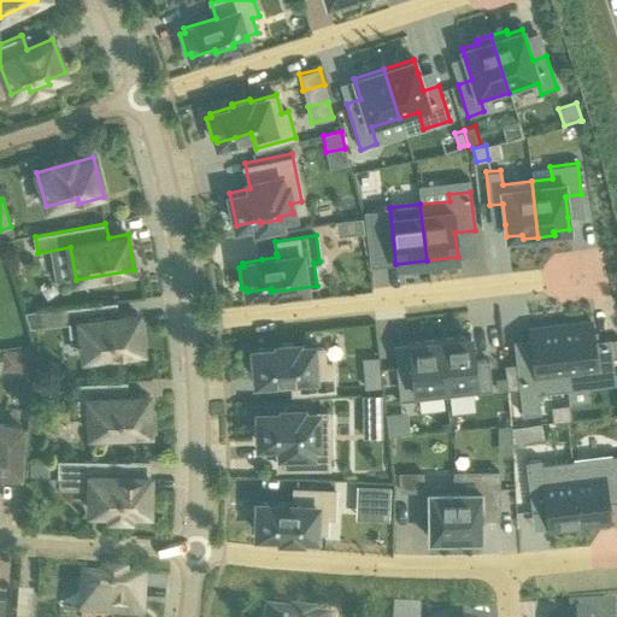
[(30,329),(70,325),(71,336),(82,335),(84,357),(144,350),(139,315),(119,317),(118,301),(24,312),(30,329)]
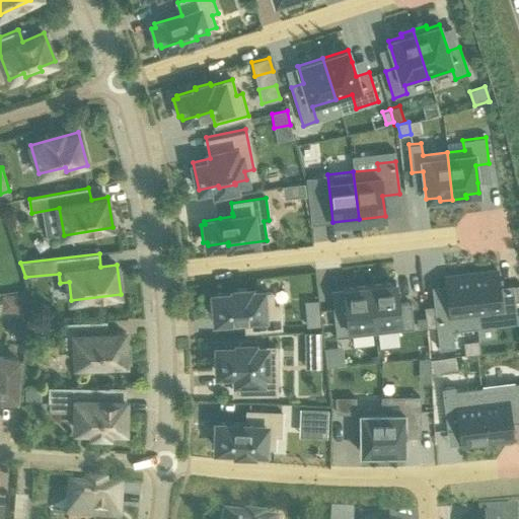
[(497,271),(470,274),(477,327),(495,325),(517,323),(515,302),(518,301),(518,286),(513,287),(513,285),(499,286),(497,271)]
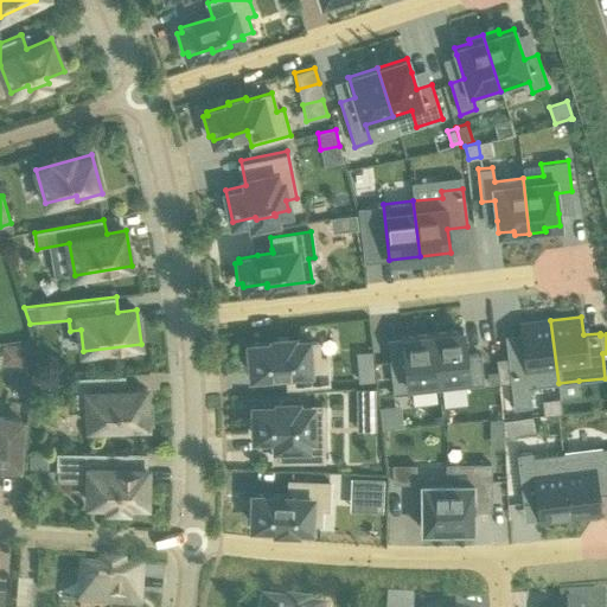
[(523,353),(506,356),(513,409),(531,407),(529,387),(557,383),(558,383),(550,320),(519,324),(521,332),(523,353)]
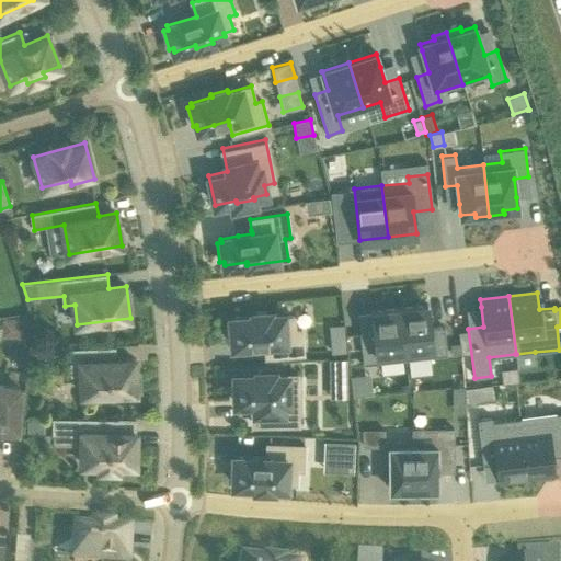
[(427,305),(399,308),(405,359),(447,354),(444,328),(431,329),(427,305)]
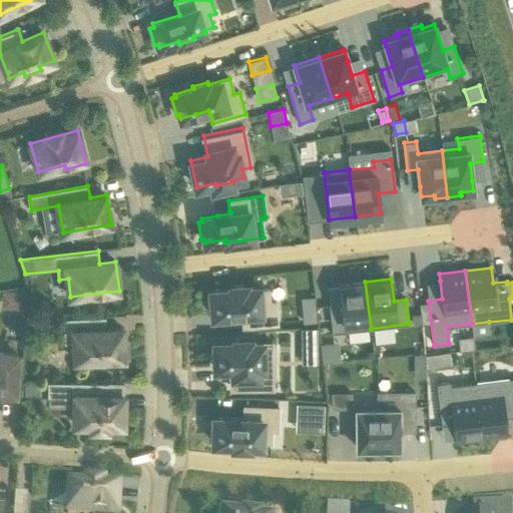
[(270,289),(263,289),(263,283),(250,284),(250,282),(226,284),(226,286),(206,288),(209,321),(240,319),(241,329),(279,326),(277,301),(271,301),(270,289)]
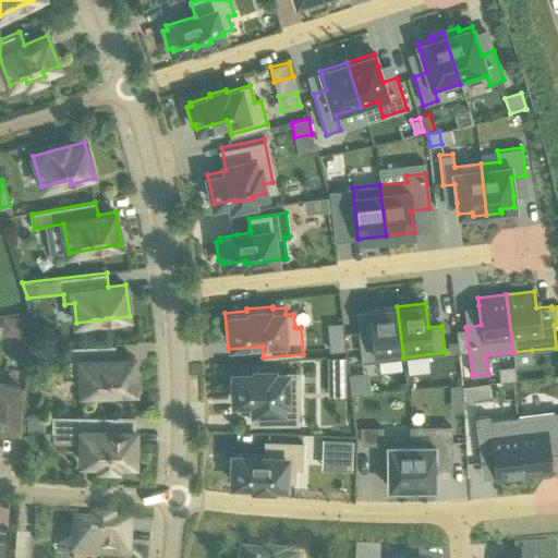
[(372,329),(358,331),(361,362),(403,358),(397,306),(368,310),(372,329)]
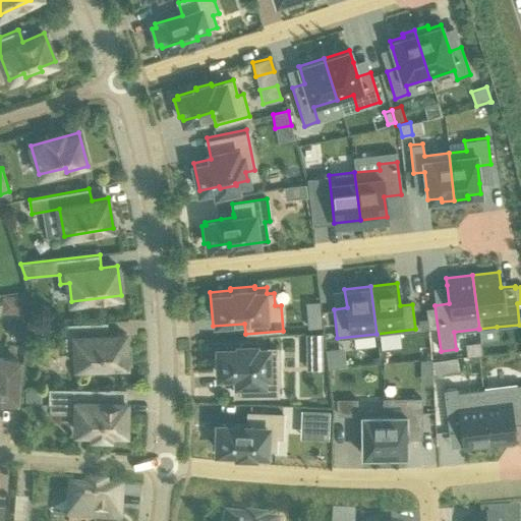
[(25,296),(1,299),(0,314),(0,315),(24,317),(25,296)]
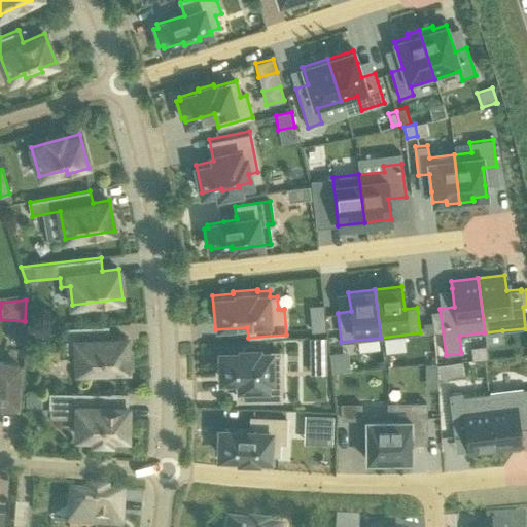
[(323,319),(311,320),(312,332),(324,331),(323,319)]
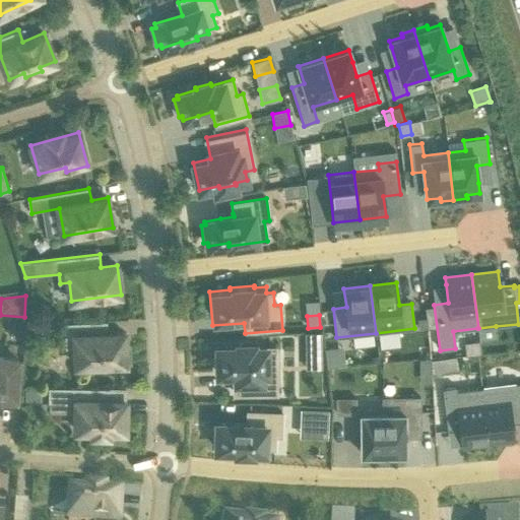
[(427,320),(418,321),(419,330),(428,329),(427,320)]
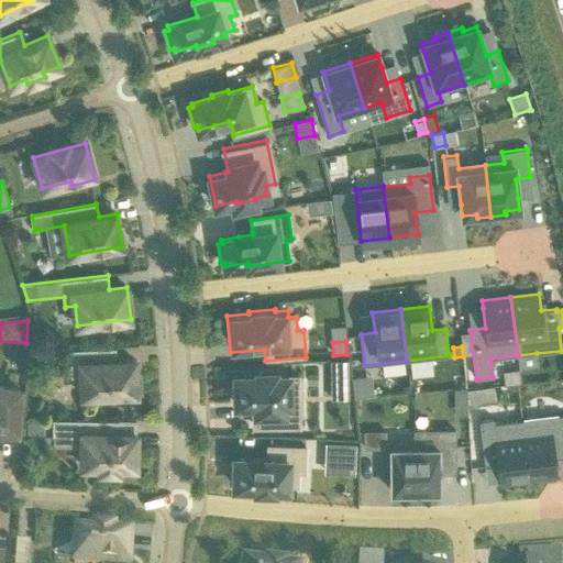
[(83,396),(136,394),(135,361),(118,362),(117,348),(70,350),(72,377),(83,376),(83,396)]
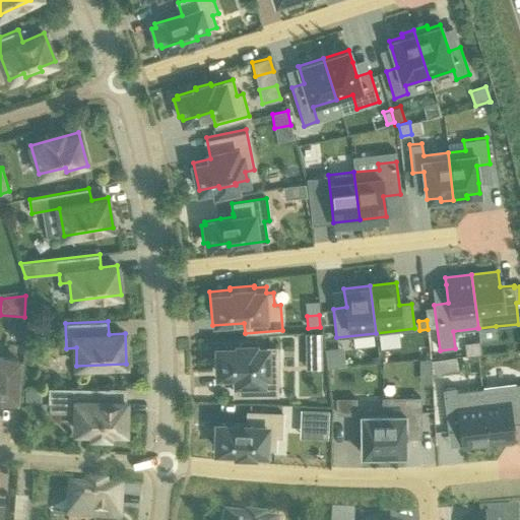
[(276,346),(270,346),(270,343),(258,343),(258,341),(234,341),(234,344),(213,344),(213,378),(233,378),(233,396),(277,396),(276,346)]
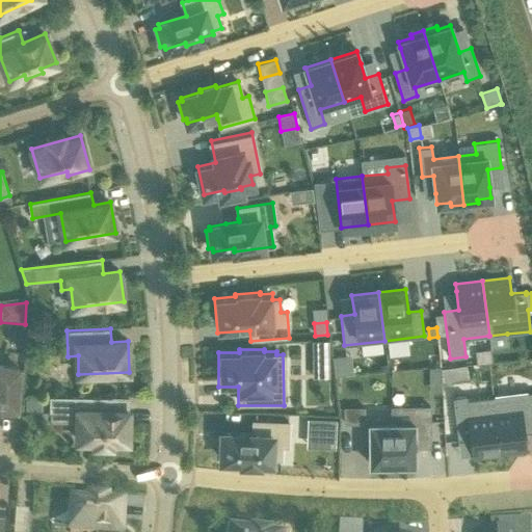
[(0,404),(16,406),(19,368),(0,366),(0,404)]
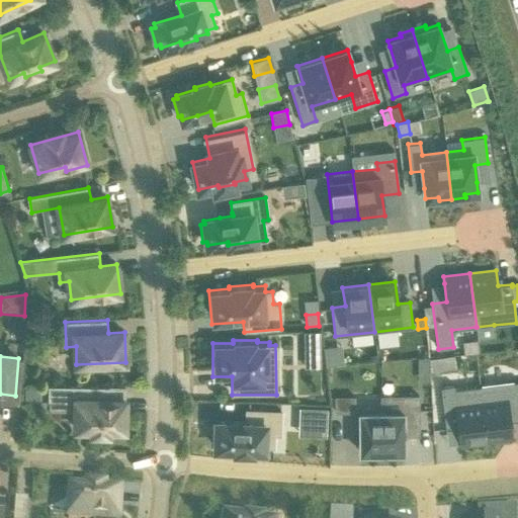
[(439,357),(430,358),(431,370),(441,369),(439,357)]
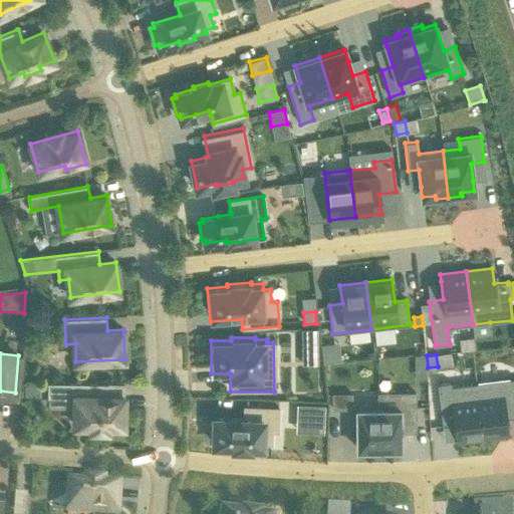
[(513,378),(476,383),(482,438),(508,434),(507,427),(506,422),(506,419),(513,417),(513,378)]
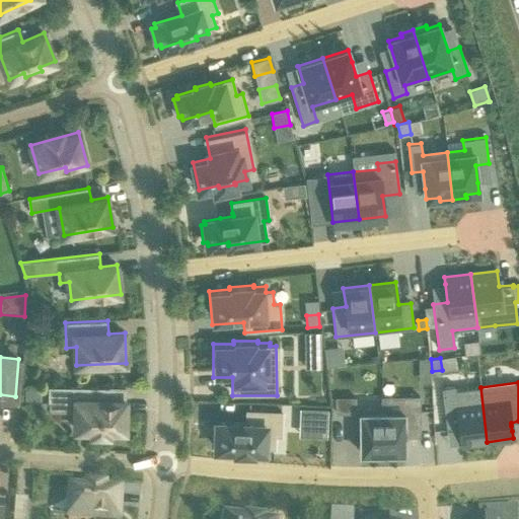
[(109,400),(109,388),(49,386),(49,401),(76,401),(76,430),(92,431),(92,435),(109,435),(109,431),(126,431),(126,400),(109,400)]
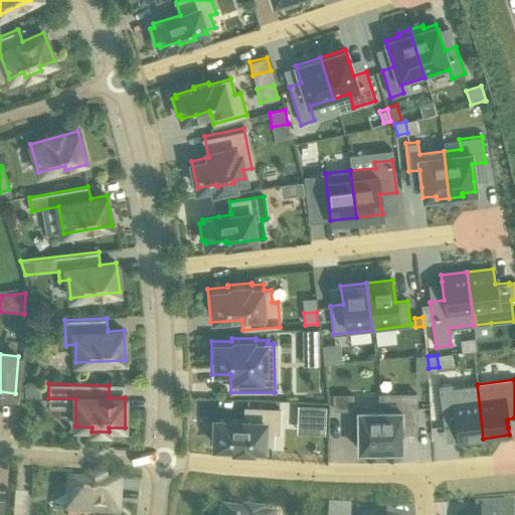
[(452,383),(439,385),(444,426),(455,425),(457,440),(457,442),(483,439),(477,384),(452,387),(452,383)]
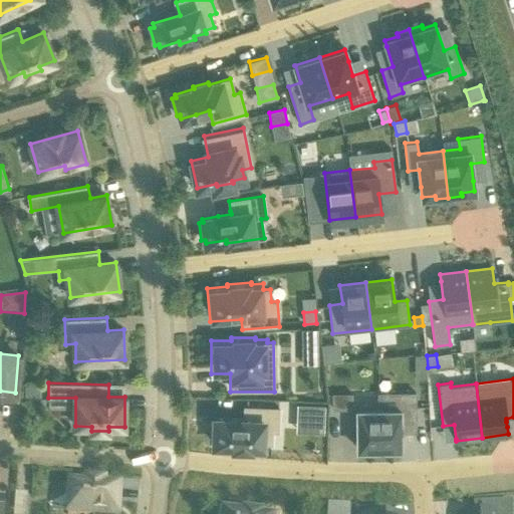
[(378,409),(378,449),(401,448),(400,432),(400,420),(415,420),(415,393),(378,394),(378,409)]
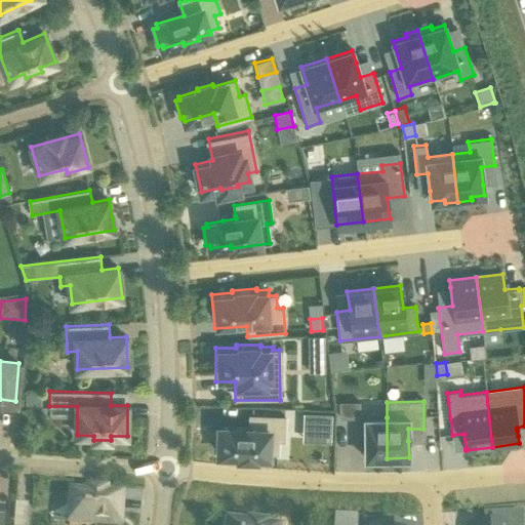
[(339,402),(339,418),(359,418),(359,403),(339,402)]
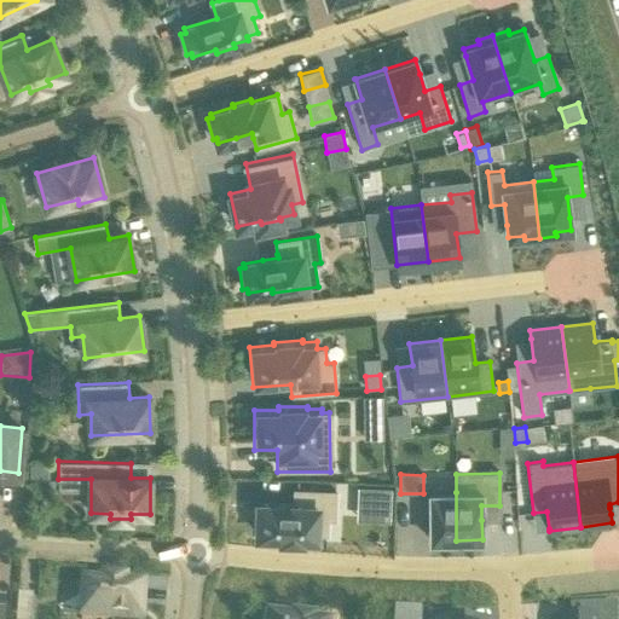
[(320,536),(329,536),(329,521),(336,521),(337,491),(293,489),(293,501),(254,499),(253,539),(277,541),(277,544),(305,545),(305,542),(319,543),(320,536)]
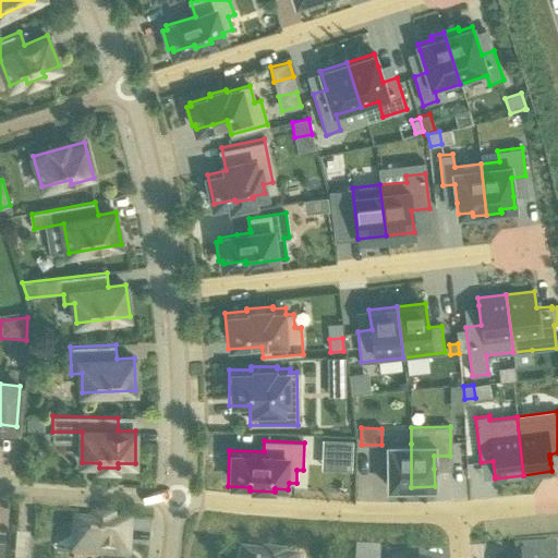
[(324,440),(324,456),(352,457),(353,441),(324,440)]
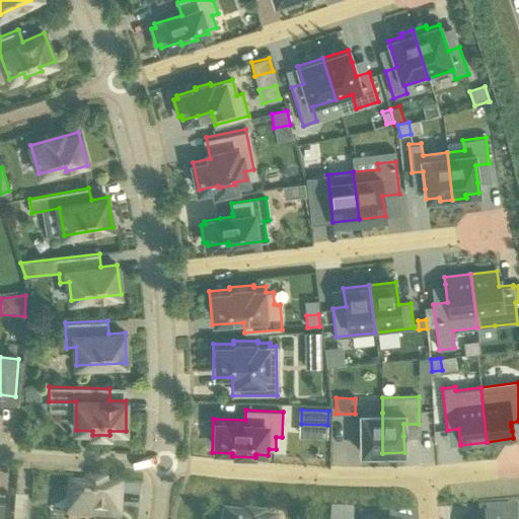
[(360,413),(361,453),(382,453),(382,413),(360,413)]
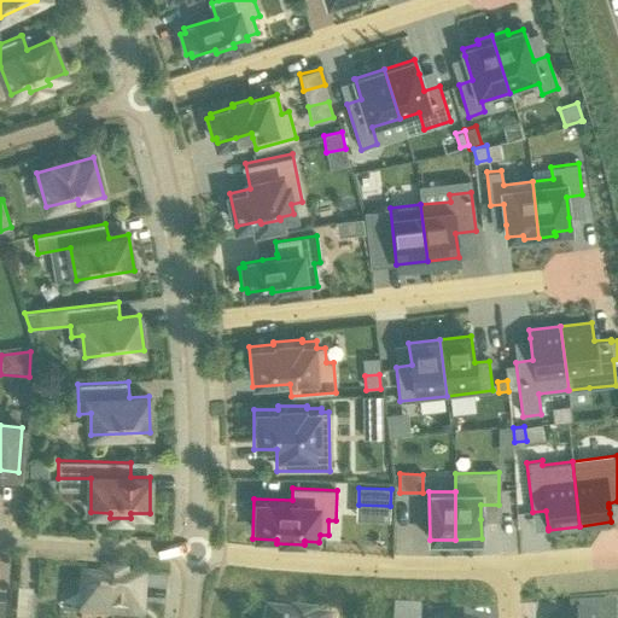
[(124,587),(124,581),(104,579),(103,584),(85,583),(81,617),(140,617),(143,588),(124,587)]
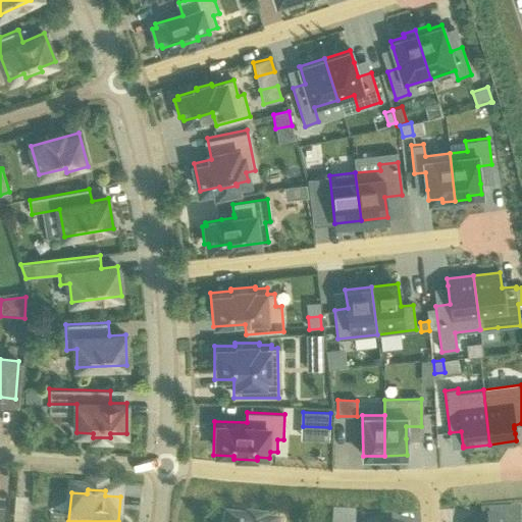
[(481,510),(465,511),(465,521),(521,521),(521,494),(481,496),(481,510)]
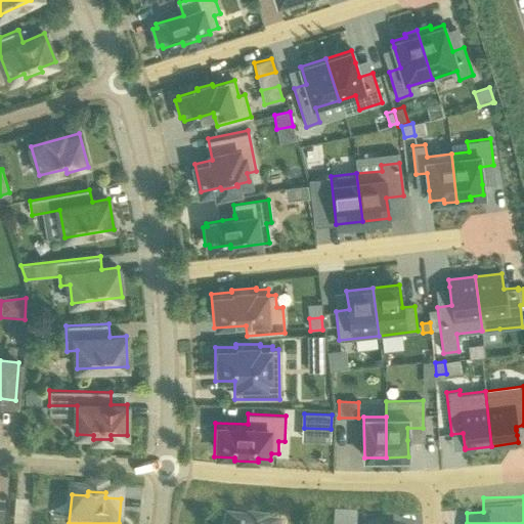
[(26,523),(28,505),(14,504),(12,523),(26,523)]
